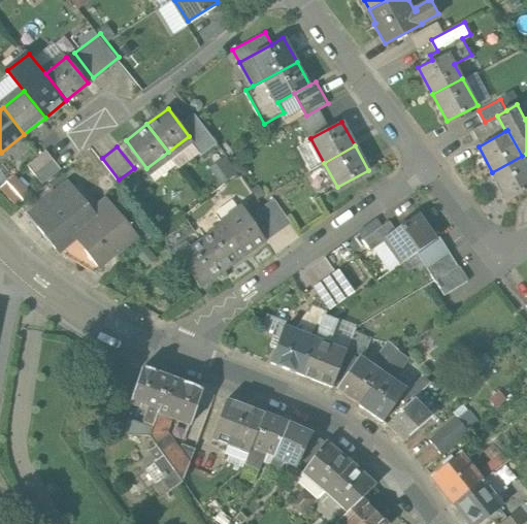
[(61,167),(45,149),(27,164),(41,183),(61,167)]
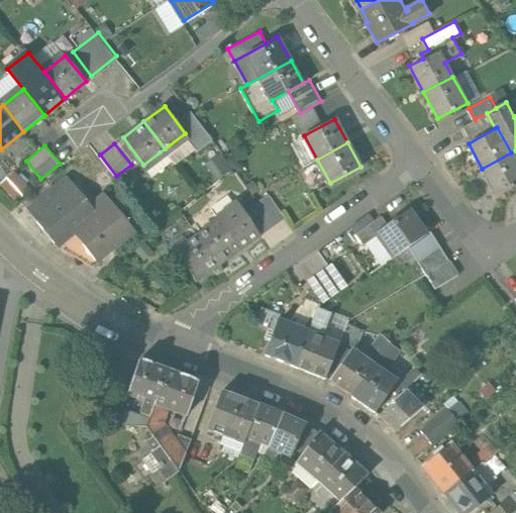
[(222,149),(207,162),(219,178),(234,167),(222,149)]
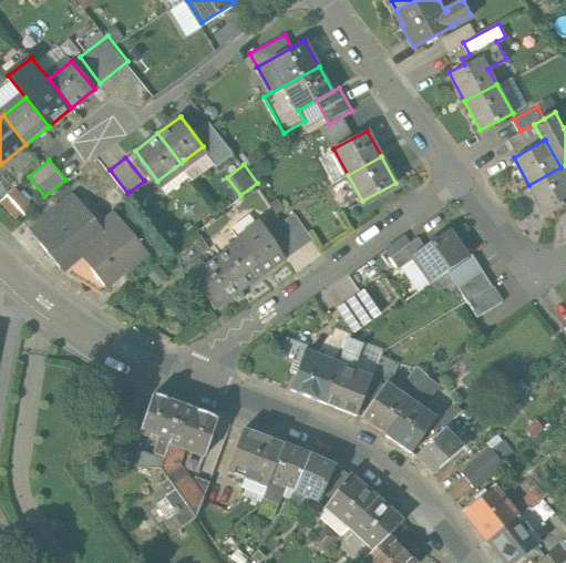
[(565,176),(561,167),(528,185),(545,215),(565,204),(565,176)]
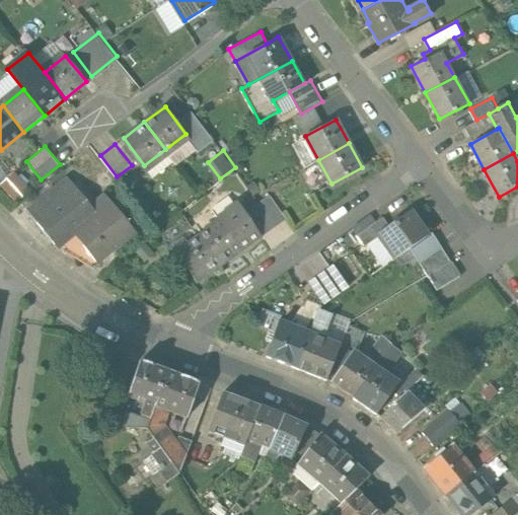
[(15,169),(0,180),(0,182),(14,201),(30,189),(15,169)]
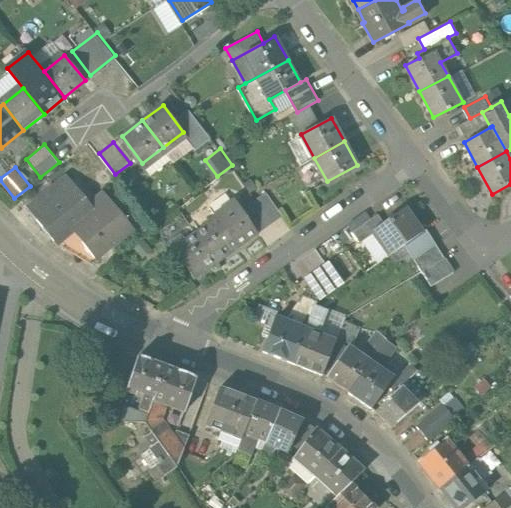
[(68,175),(28,205),(54,238),(93,208),(68,175)]
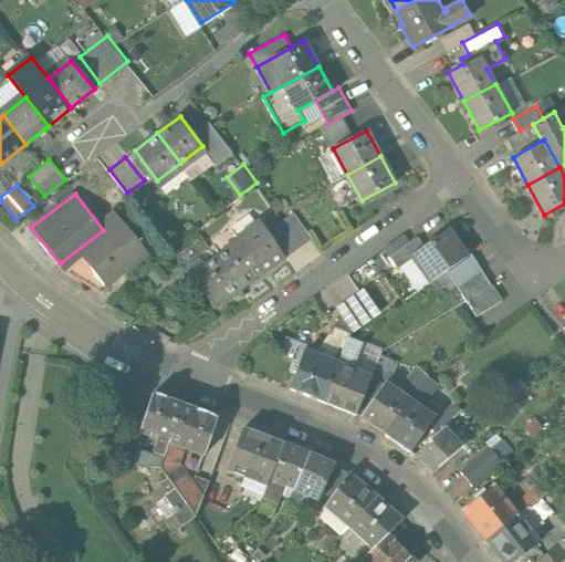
[(312,237),(294,211),(282,220),(300,245),(312,237)]
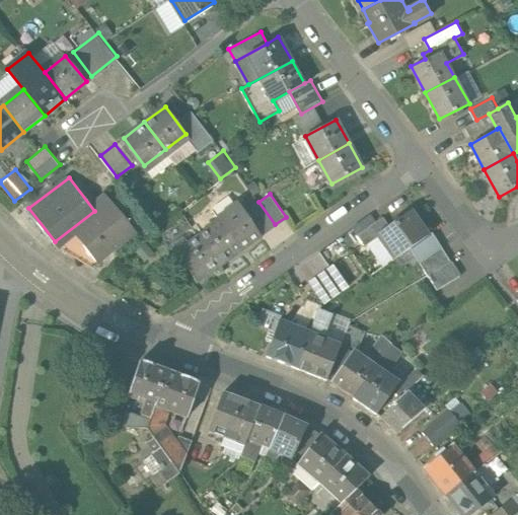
[(73,230),(98,264),(137,233),(112,201),(73,230)]
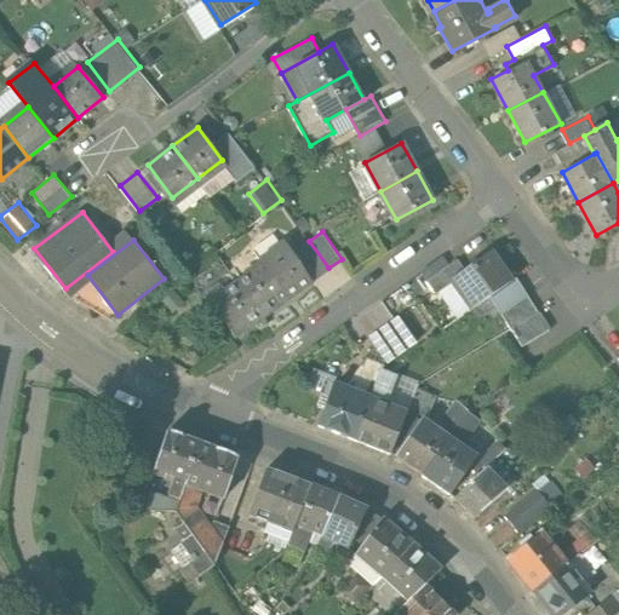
[(328,268),(309,241),(298,248),(317,276),(328,268)]
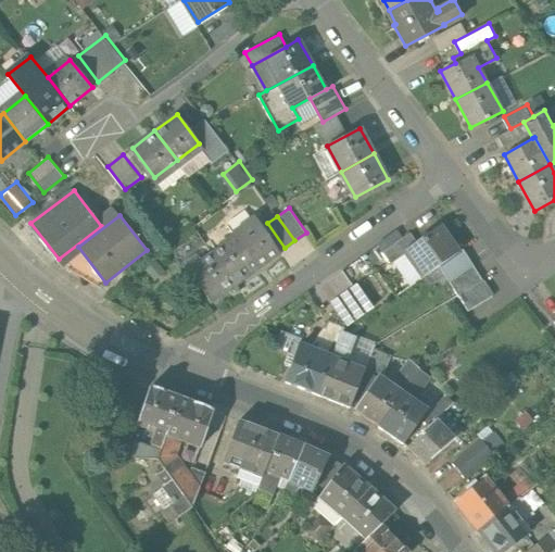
[(280,254),(255,217),(235,233),(237,236),(259,267),(261,270),(280,254)]
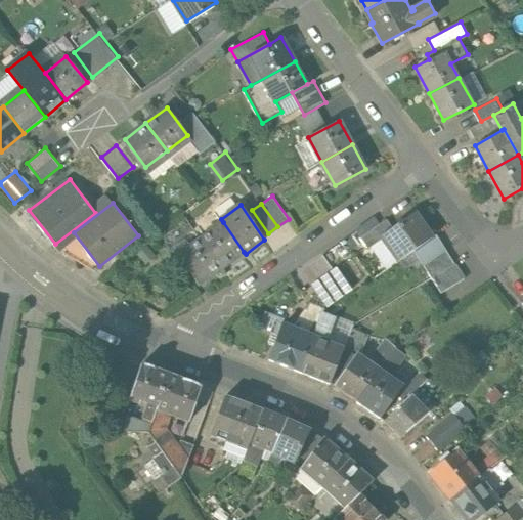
[(393,226),(381,234),(383,237),(398,259),(413,249),(432,236),(415,212),(393,226)]
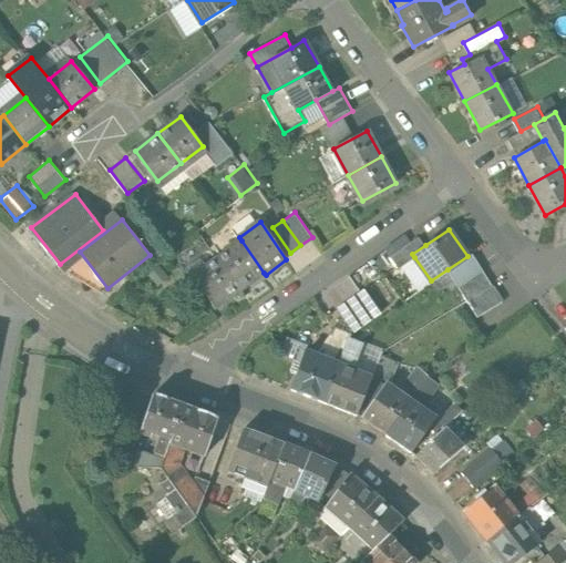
[(419,236),(392,255),(400,267),(414,257),(412,254),(425,245),(419,236)]
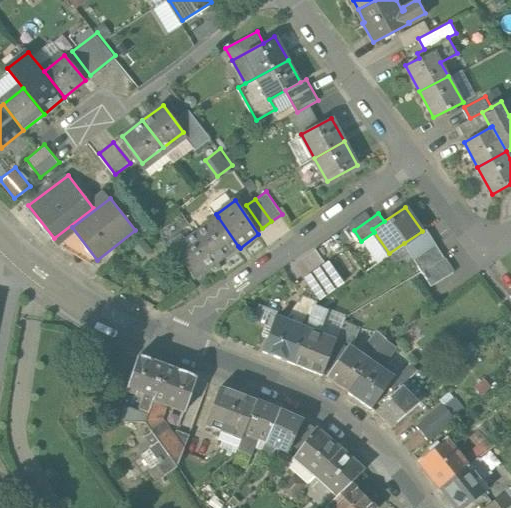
[(218,217),(196,233),(216,261),(238,246),(218,217)]
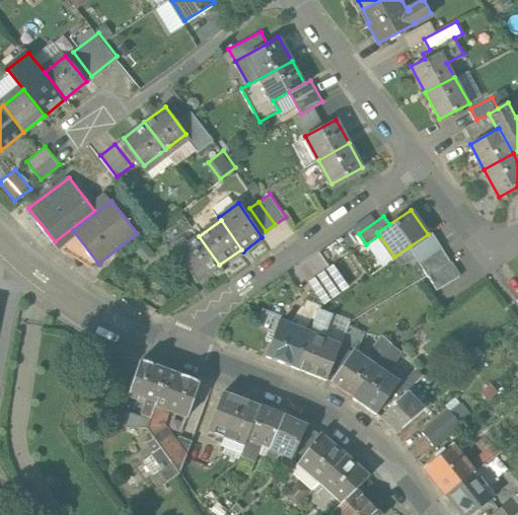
[(428,234),(410,246),(426,274),(450,260),(432,231),(428,234)]
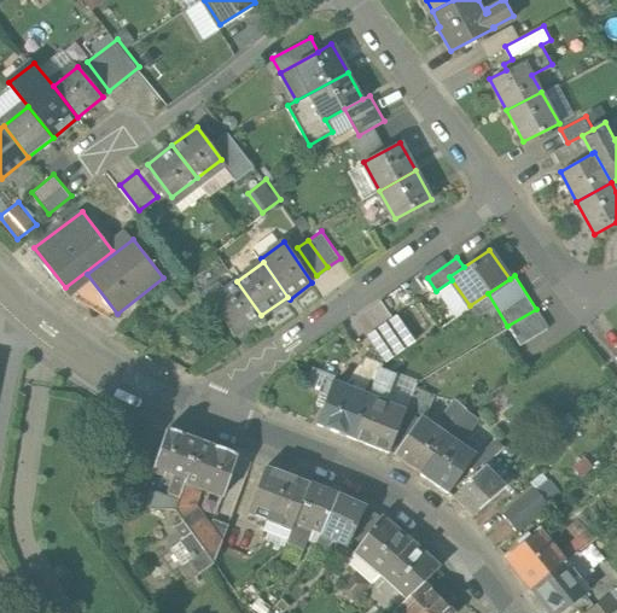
[(261,315),(237,281),(213,298),(237,332),(261,315)]
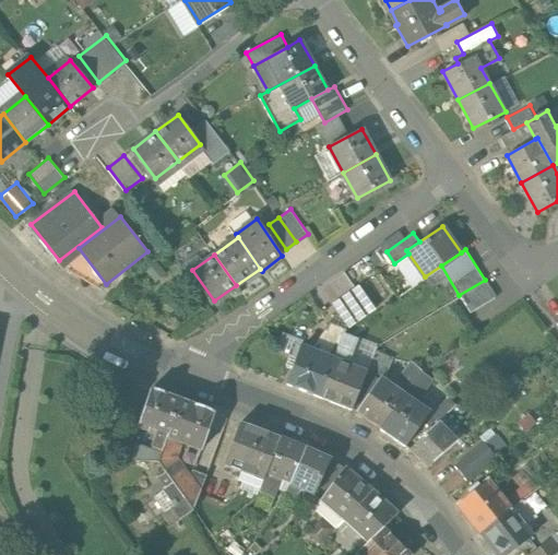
[(357,286),(333,303),(347,323),(371,307),(357,286)]
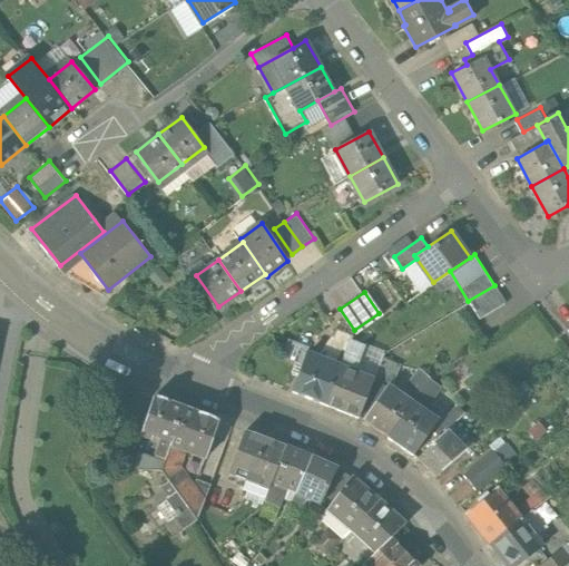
[(317,354),(308,350),(303,363),(293,390),(325,403),(341,363),(352,338),(353,334),(337,328),(317,354)]
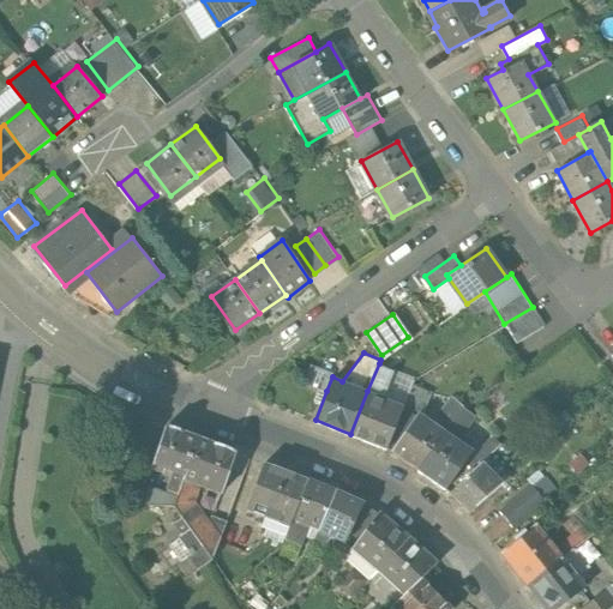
[(392,368),(379,363),(367,391),(382,397),(392,368)]
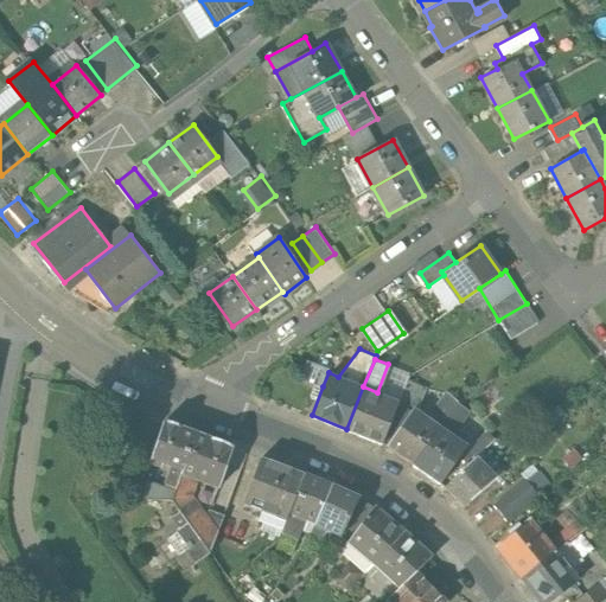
[(307,360),(301,377),(323,386),(329,372),(330,370),(307,360)]
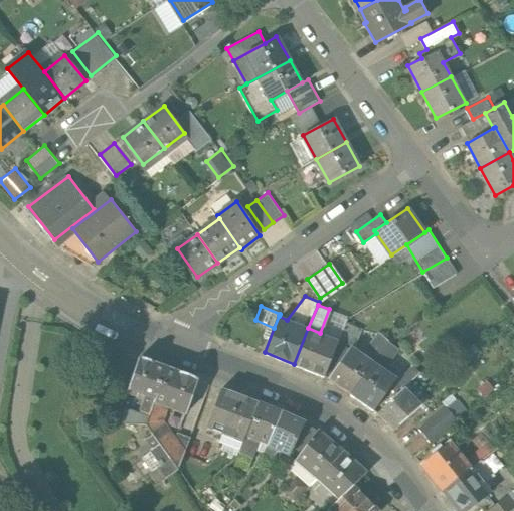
[(359,325),(345,323),(341,333),(352,339),(359,325)]
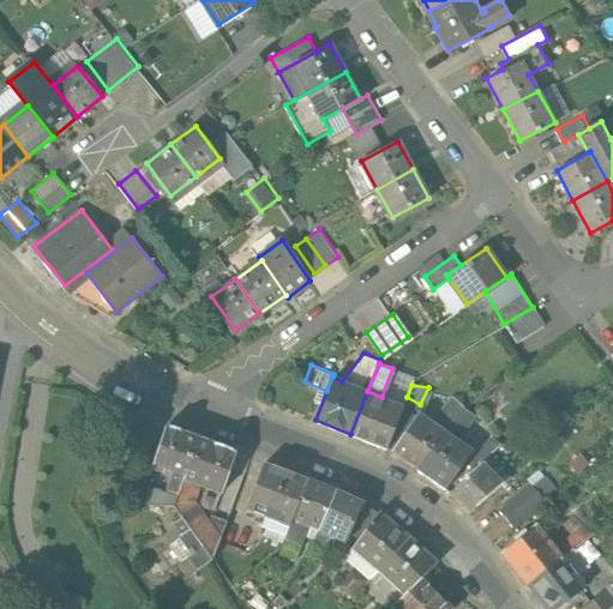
[(382,397),(367,391),(350,434),(386,447),(403,405),(382,397)]
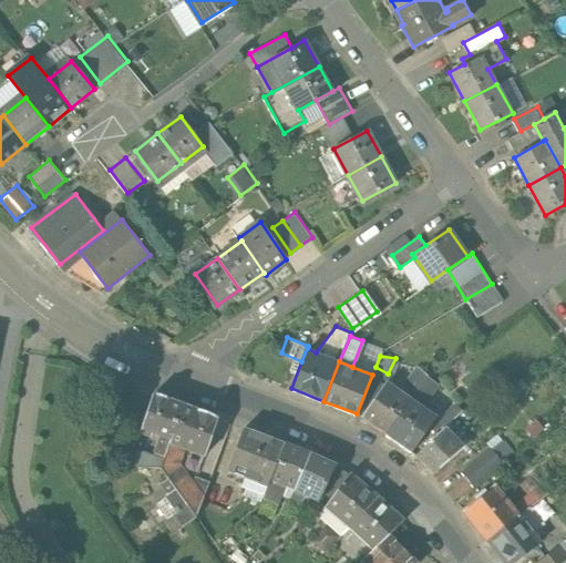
[(419,365),(402,388),(412,395),(425,378),(428,374),(419,365)]
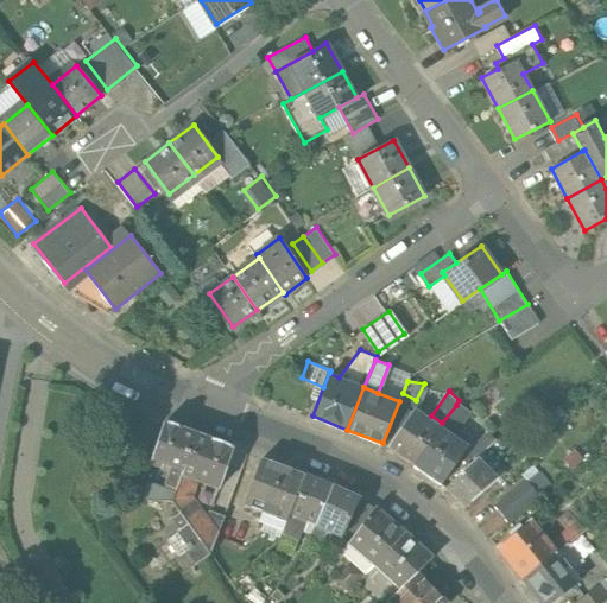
[(456,405),(442,423),(454,431),(467,413),(456,405)]
